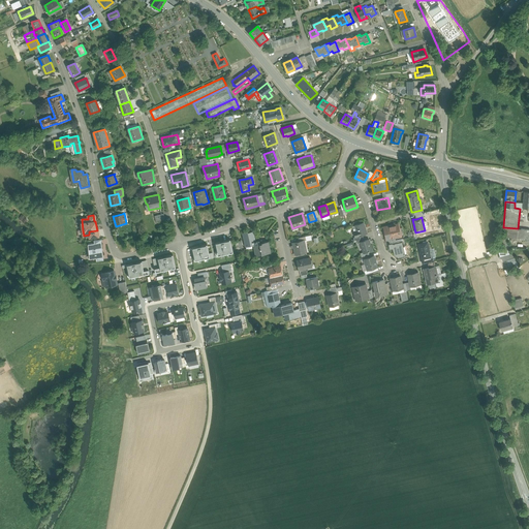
[(364,223),(355,225),(356,231),(353,231),(355,238),(363,235),(367,234),(364,223)]
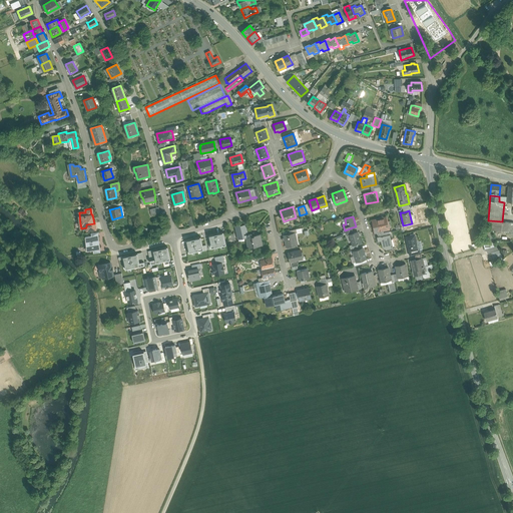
[(386,217),(372,220),(375,232),(377,231),(383,230),(389,228),(386,217)]
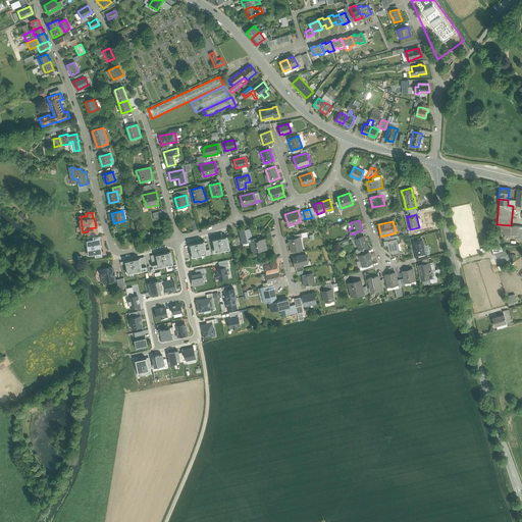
[(521,226),(511,225),(498,224),(500,233),(521,236),(521,226)]
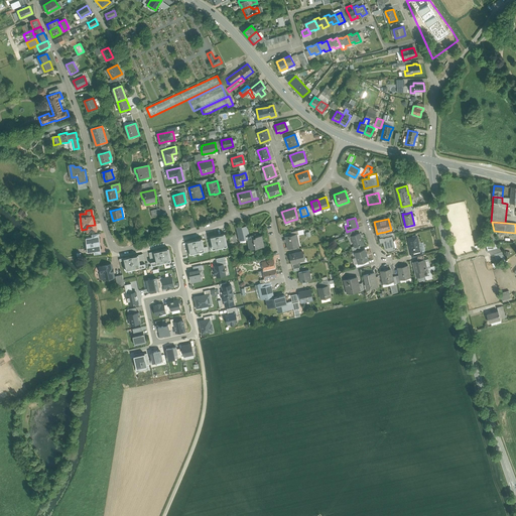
[(240,241),(248,239),(250,239),(249,235),(247,226),(242,227),(242,226),(237,227),(240,241)]
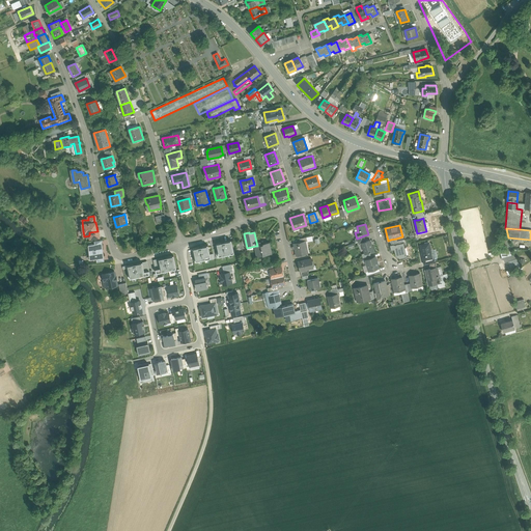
[(231,241),(216,244),(219,257),(234,254),(231,241)]
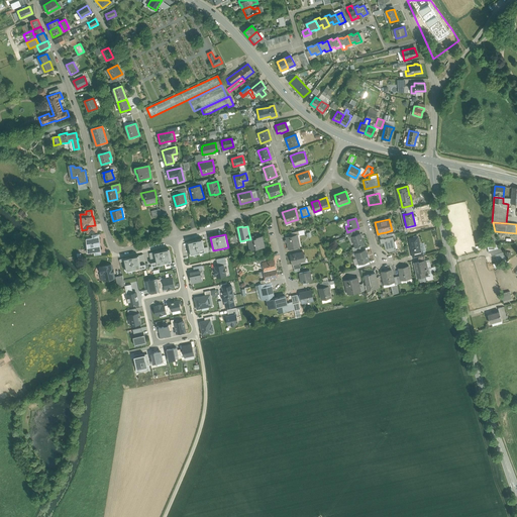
[(356,235),(351,236),(352,237),(355,247),(364,244),(360,234),(356,235)]
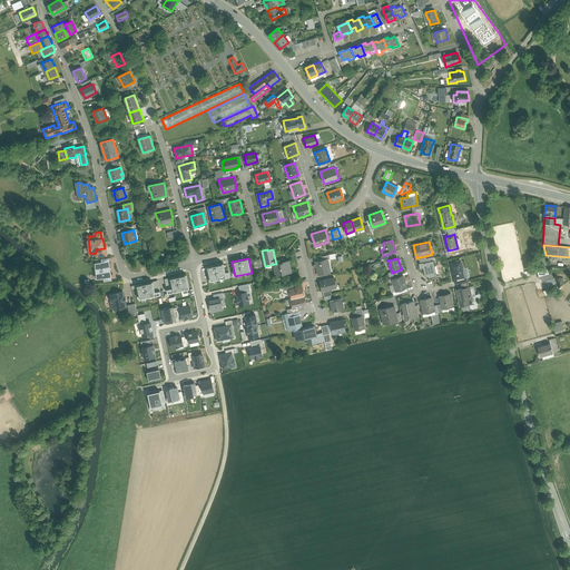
[(279,259),(275,259),(276,264),(274,264),(276,275),(292,272),(292,269),(290,263),(290,261),(281,262),(279,259)]
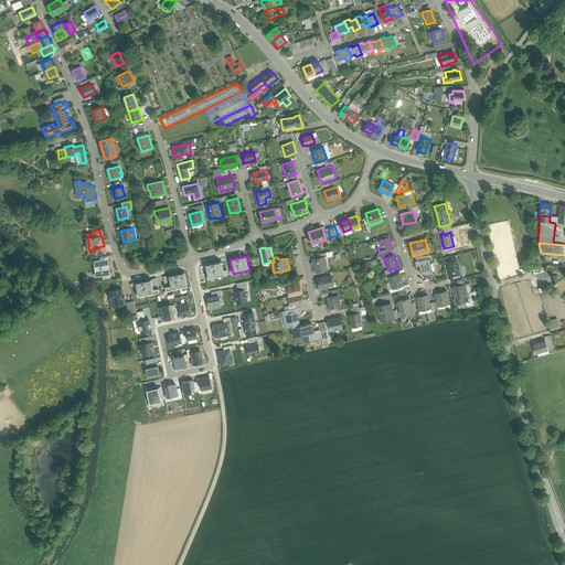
[(319,258),(312,259),(316,272),(326,269),(324,263),(326,263),(324,257),(319,258)]
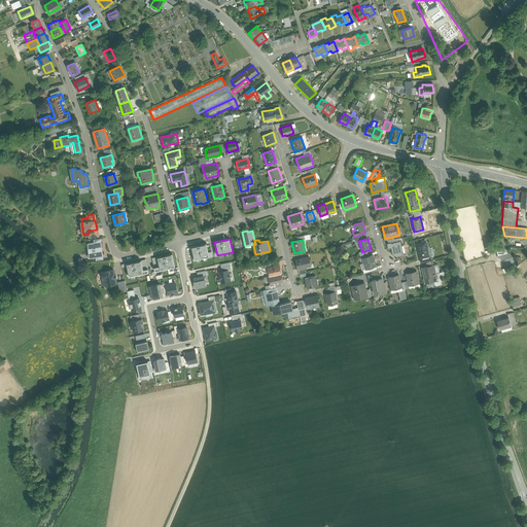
[(388,244),(387,244),(388,248),(391,247),(393,253),(394,254),(395,255),(396,255),(396,256),(403,254),(400,241),(388,244)]
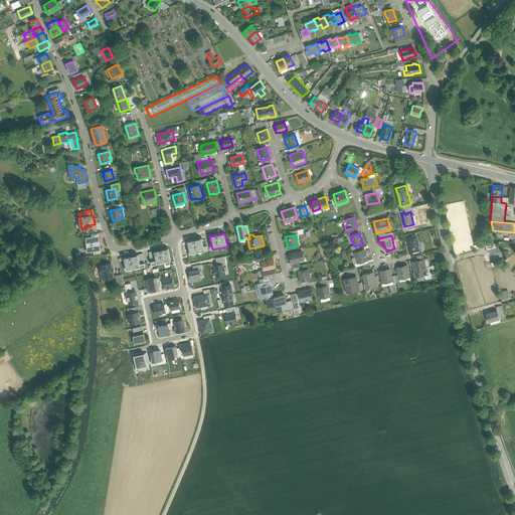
[(419,251),(416,235),(407,238),(410,253),(419,251)]
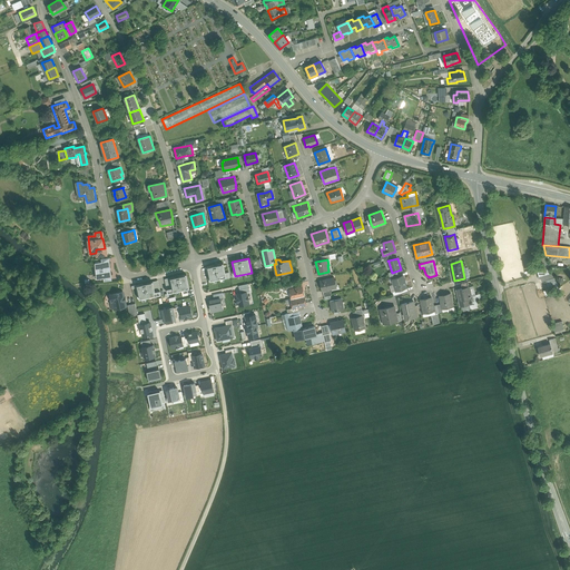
[(101,262),(95,263),(96,272),(95,272),(95,278),(104,277),(104,281),(111,279),(110,273),(109,262),(101,262)]
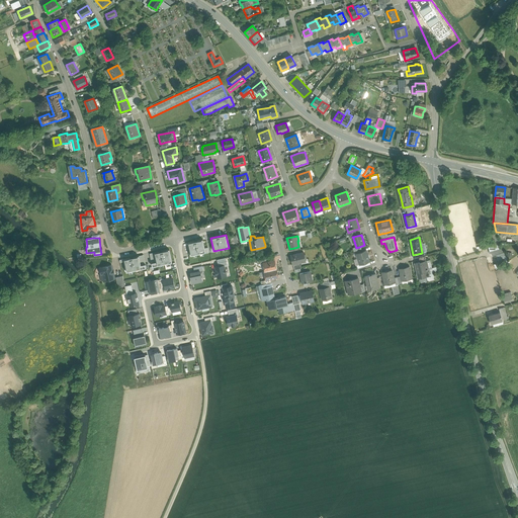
[(202,240),(188,243),(191,256),(205,252),(202,240)]
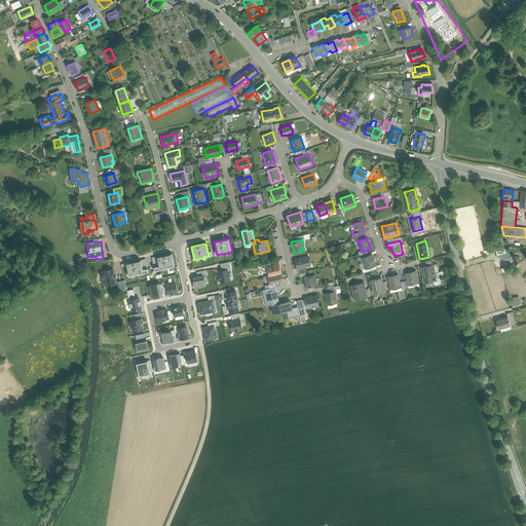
[(494,248),(497,256),(508,253),(505,245),(494,248)]
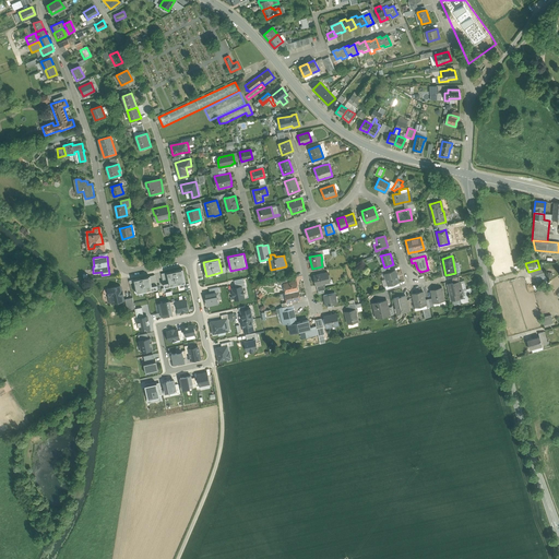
[(182,270),(167,273),(169,282),(164,284),(164,287),(186,283),(182,270)]
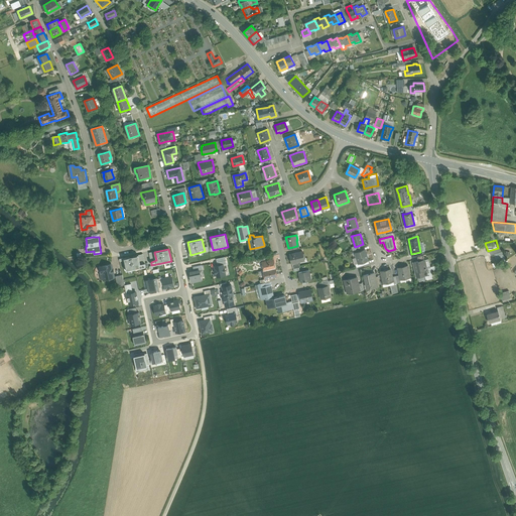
[(365,250),(355,253),(358,263),(358,264),(362,262),(369,260),(365,250)]
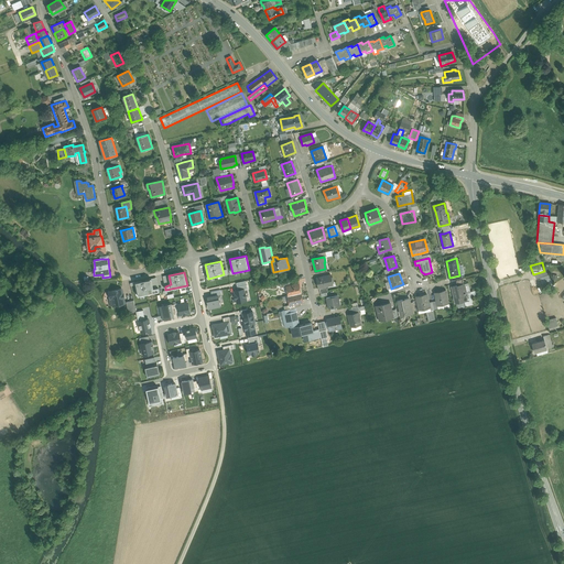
[(331,274),(316,278),(318,288),(320,288),(326,286),(333,285),(331,274)]
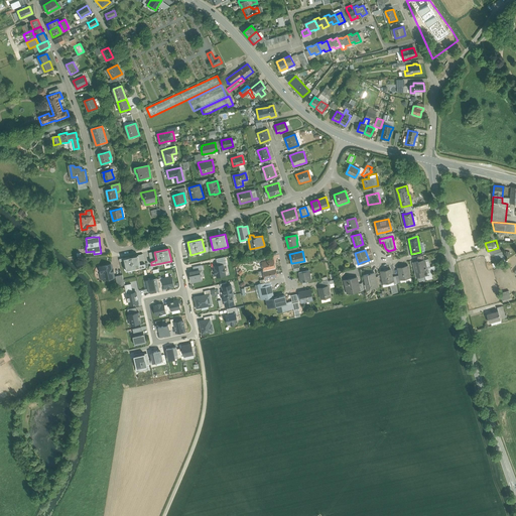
[(504,254),(495,257),(497,263),(506,260),(504,254)]
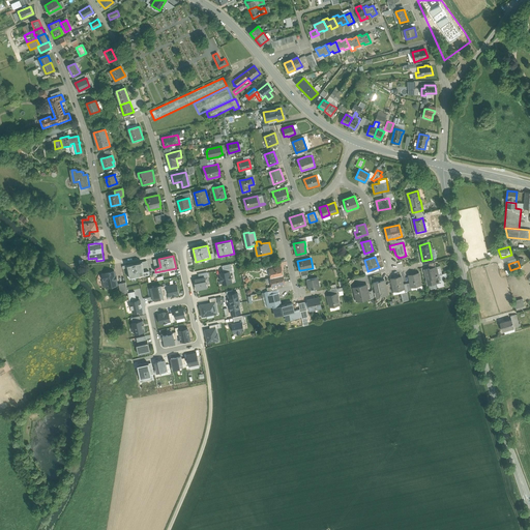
[(142,262),(127,265),(129,275),(128,275),(129,278),(150,274),(149,270),(144,271),(142,262)]
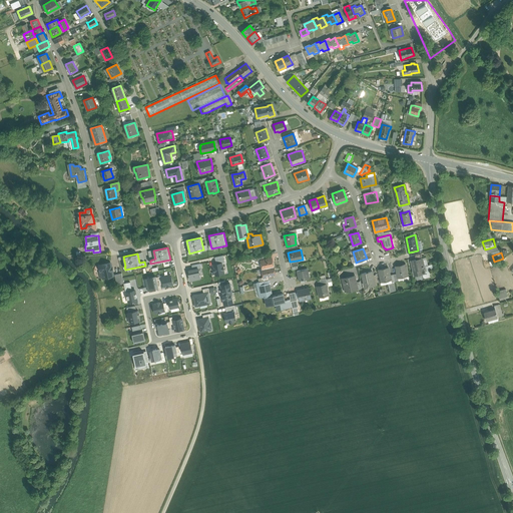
[(214,258),(216,264),(222,263),(222,264),(225,263),(223,255),(214,258)]
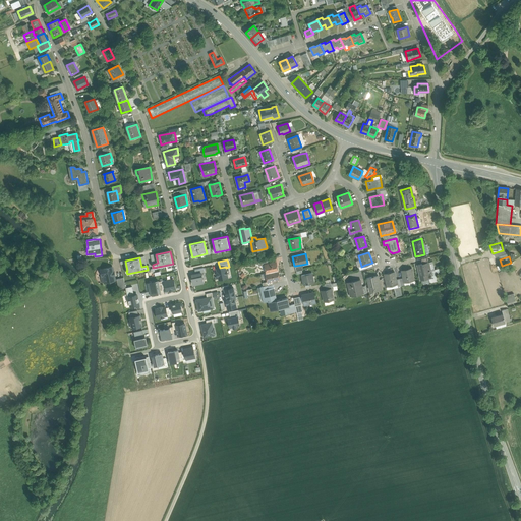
[(268,264),(265,265),(264,266),(265,268),(266,269),(267,274),(278,271),(276,262),(268,264)]
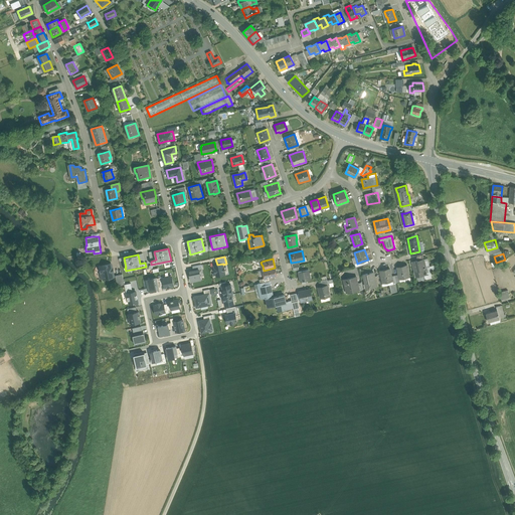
[(427,259),(423,260),(426,275),(416,277),(417,282),(433,278),(431,270),(437,269),(436,266),(430,267),(427,259)]
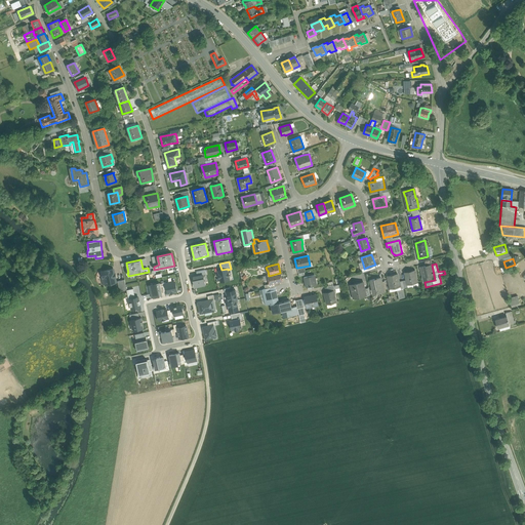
[(426,266),(420,267),(425,282),(435,280),(432,265),(426,266)]
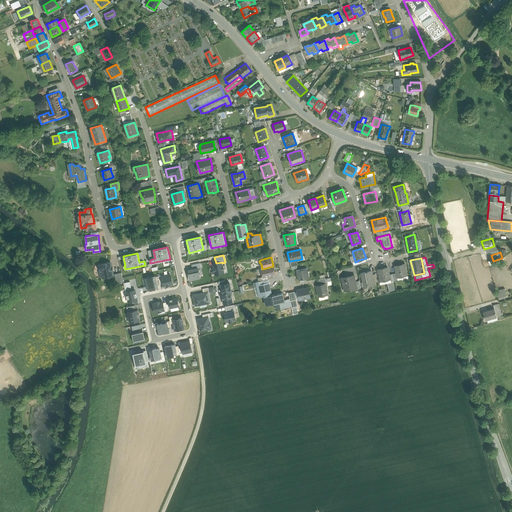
[(110,262),(101,264),(99,265),(100,270),(102,270),(104,277),(113,275),(112,270),(111,267),(110,262)]
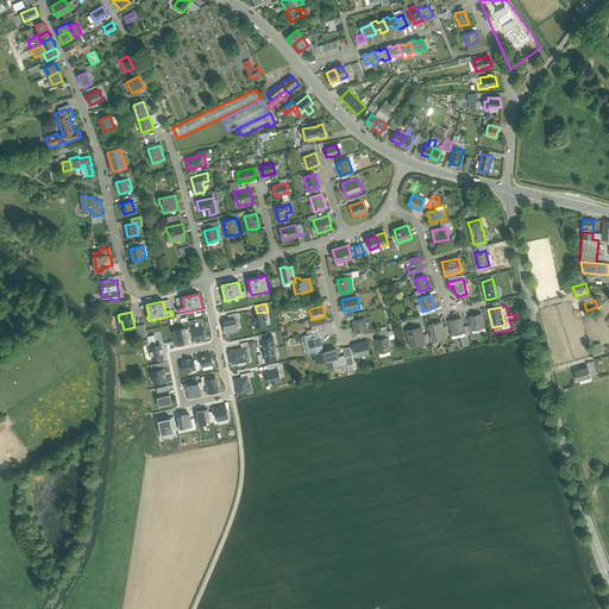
[(257,313),(253,314),(253,318),(252,318),(253,324),(255,324),(256,327),(267,325),(264,313),(264,312),(257,313)]
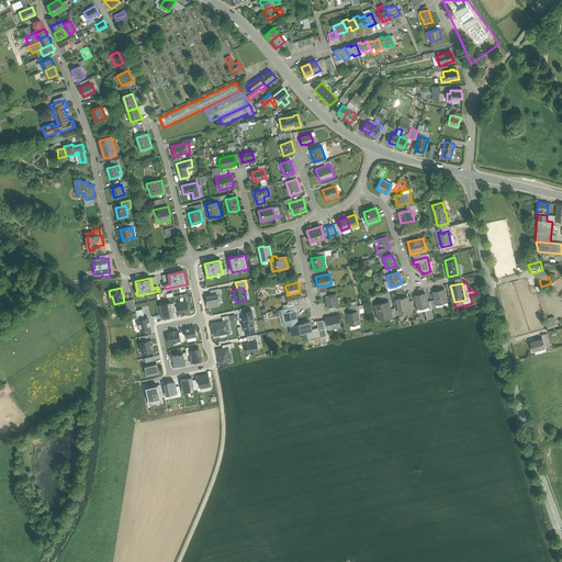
[(445,290),(433,292),(435,300),(436,305),(447,302),(445,290)]
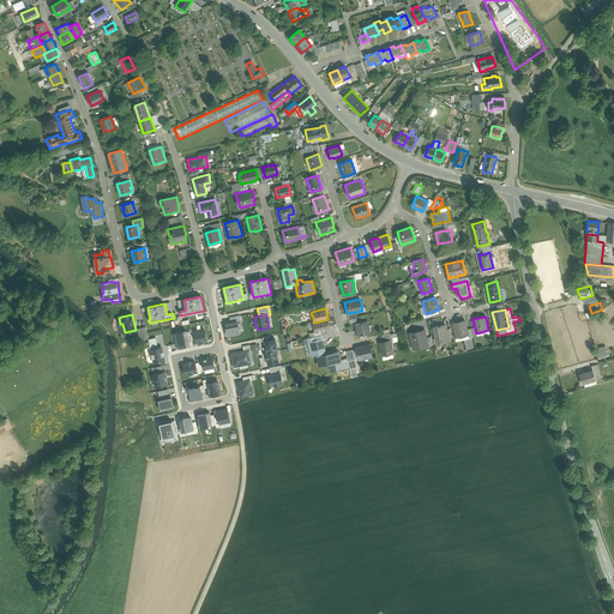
[(314,323),(313,323),(314,327),(315,329),(317,331),(317,332),(320,331),(329,329),(330,327),(327,319),(314,323)]
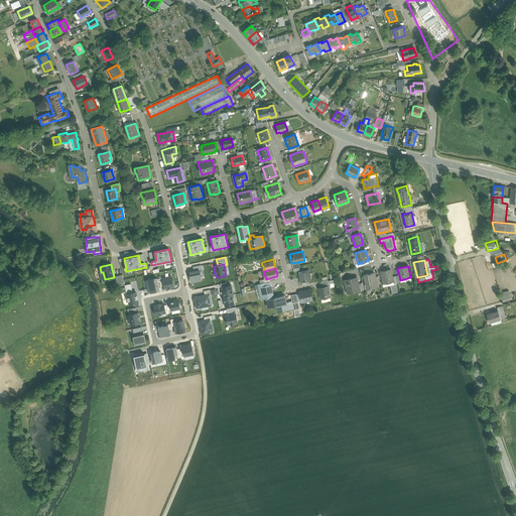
[(194,270),(189,271),(191,283),(202,280),(200,270),(200,269),(194,270)]
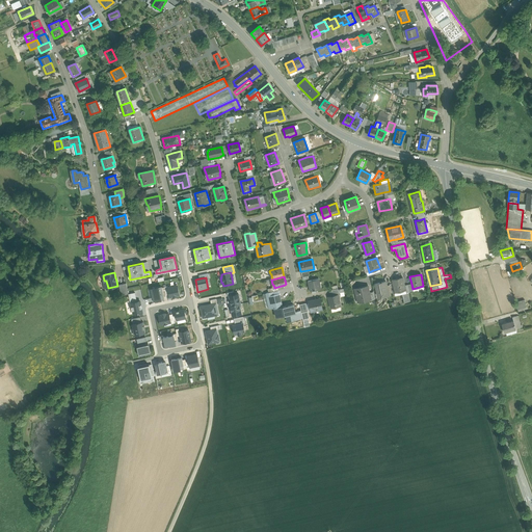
[(403,277),(392,281),(395,292),(405,290),(404,286),(403,277)]
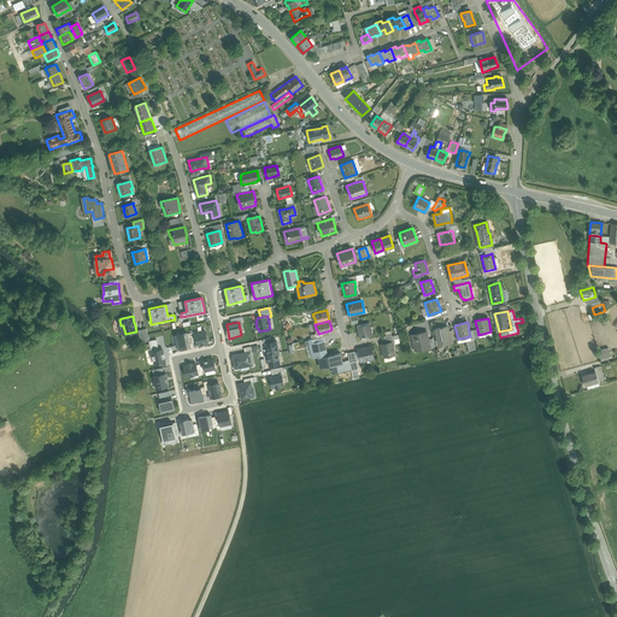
[(370,323),(357,327),(359,338),(362,338),(368,336),(372,335),(370,323)]
